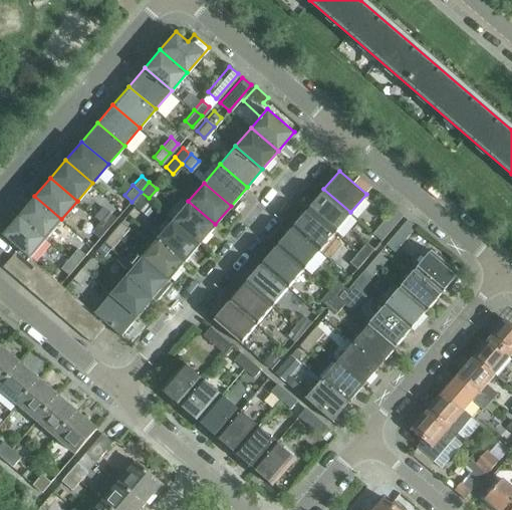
[(323,189),(308,208),(334,231),(350,212),(323,189)]
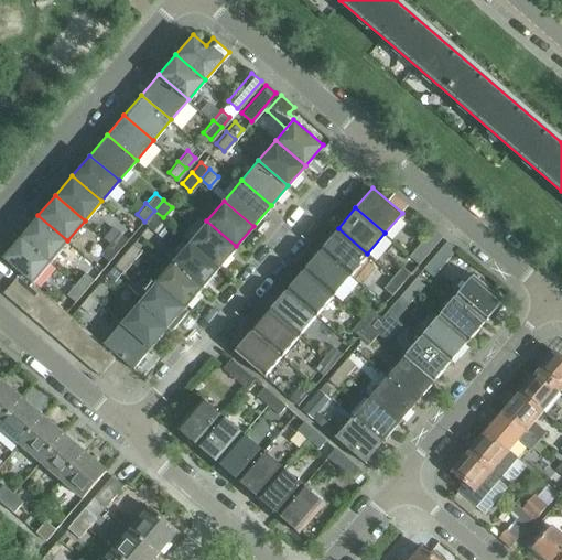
[(154,211),(144,222),(153,228),(163,217),(154,211)]
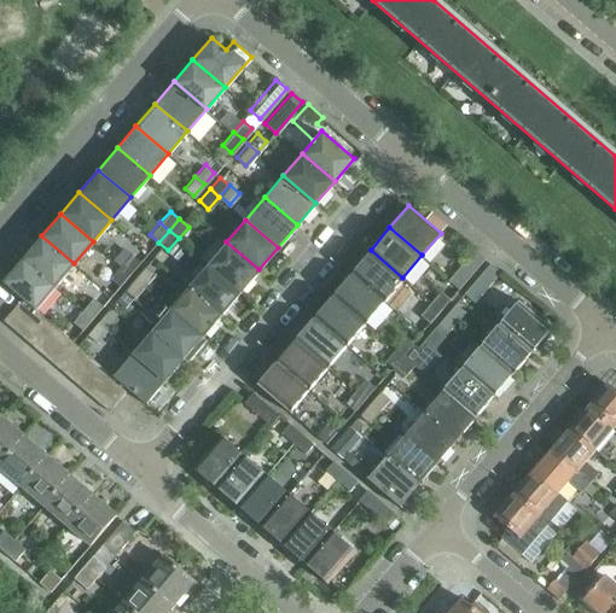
[(41,235),(22,258),(54,286),(74,263),(41,235)]
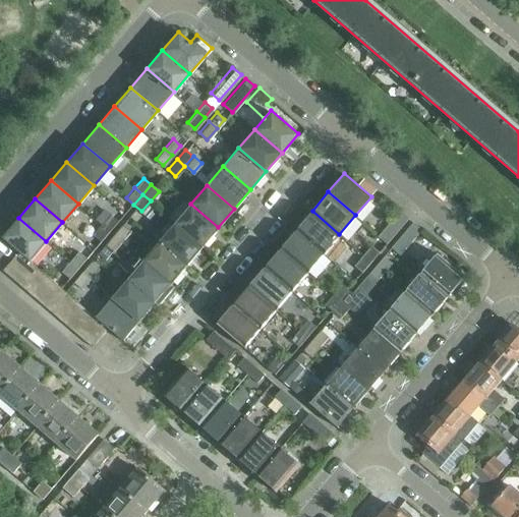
[(190,204),(175,222),(203,245),(218,227),(190,204)]
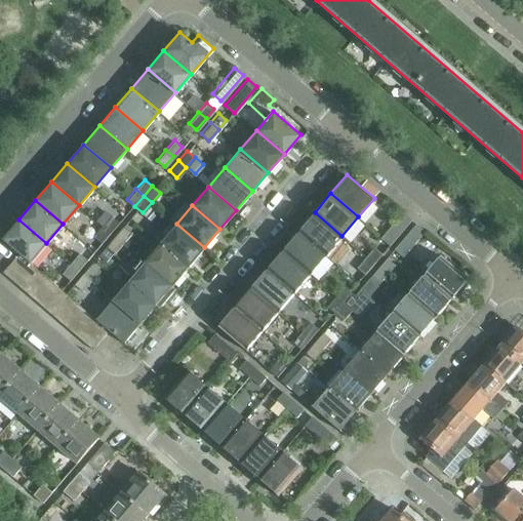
[(379,236),(389,244),(410,217),(402,210),(379,236)]
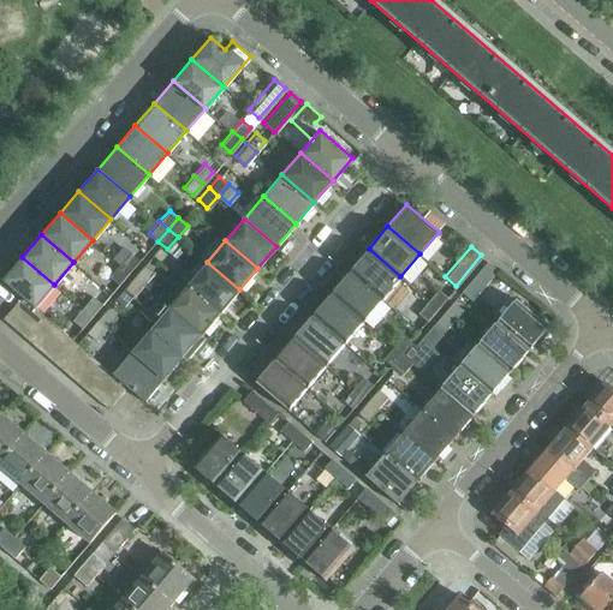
[(369,249),(350,270),(382,298),(400,276),(369,249)]
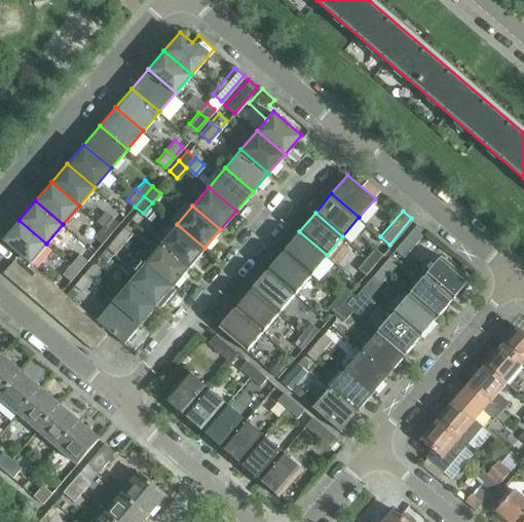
[(110,215),(102,225),(109,231),(118,221),(110,215)]
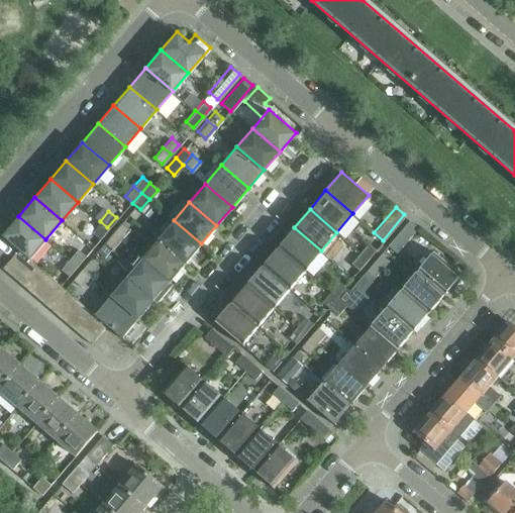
[(17,247),(9,257),(28,273),(35,264),(29,259),(45,239),(18,216),(2,234),(17,247)]
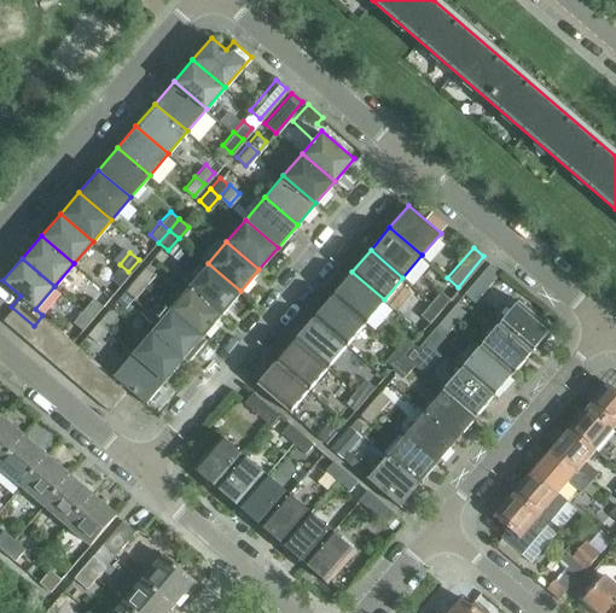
[(463,291),(474,301),(499,269),(489,261),(463,291)]
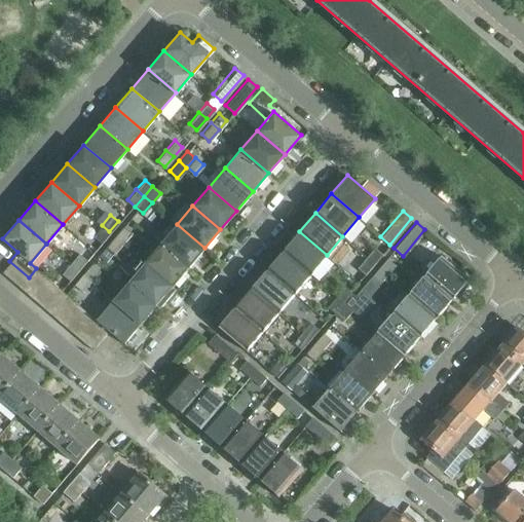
[(177,224),(160,244),(188,267),(204,248),(177,224)]
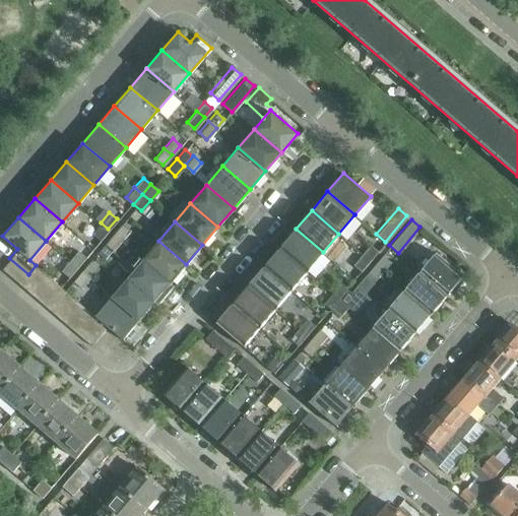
[(108,229),(101,222),(91,233),(100,239),(108,229)]
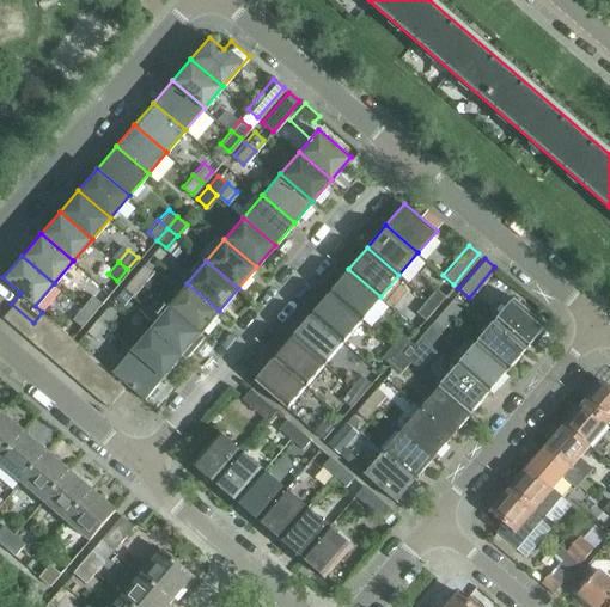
[(142,262),(133,274),(142,282),(152,270),(142,262)]
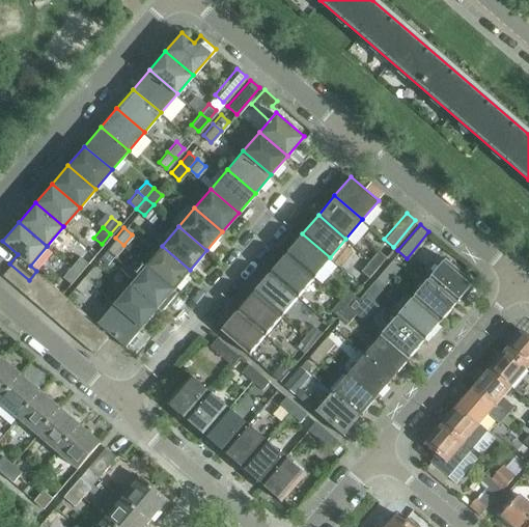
[(302,233),(285,253),(313,277),(330,257),(302,233)]
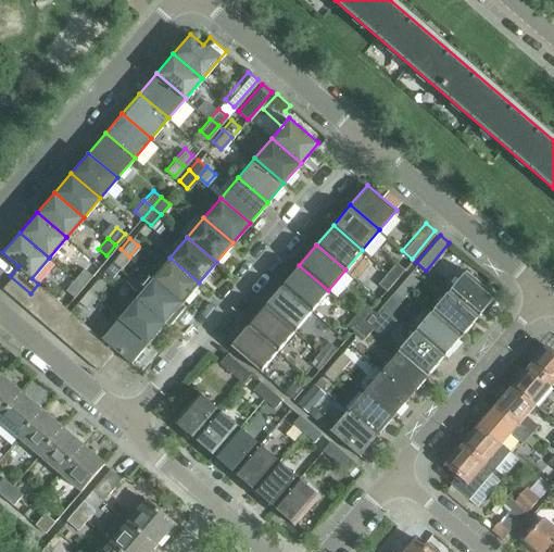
[(129,256),(121,249),(111,260),(120,267),(129,256)]
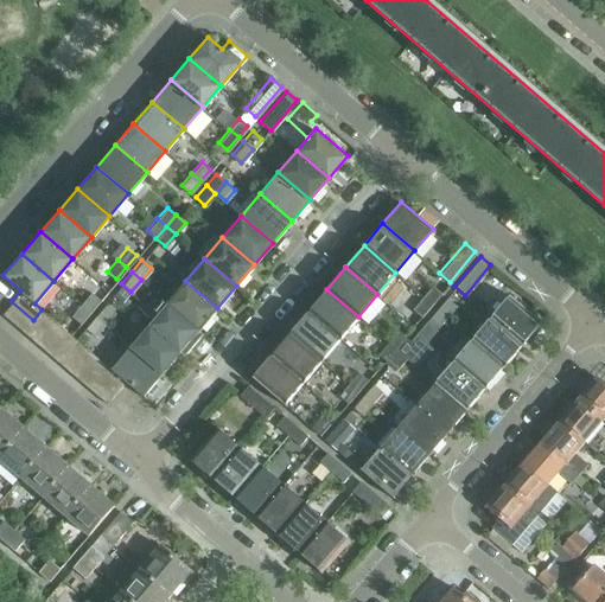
[(185,281),(166,302),(198,330),(217,308),(185,281)]
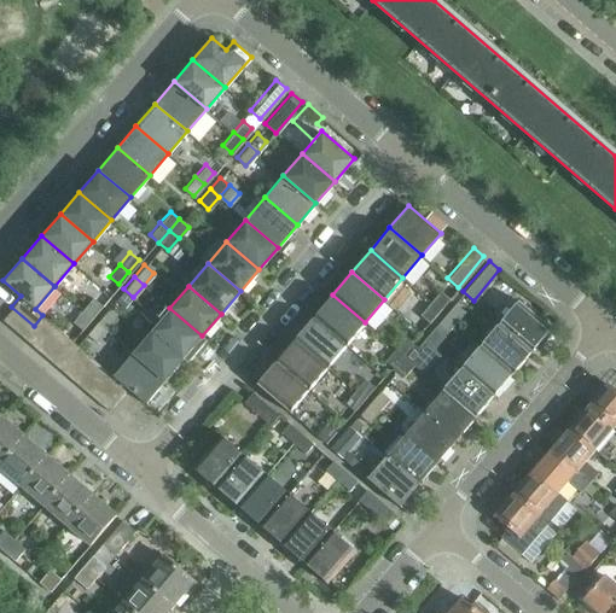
[(440,289),(430,301),(440,308),(449,297),(440,289)]
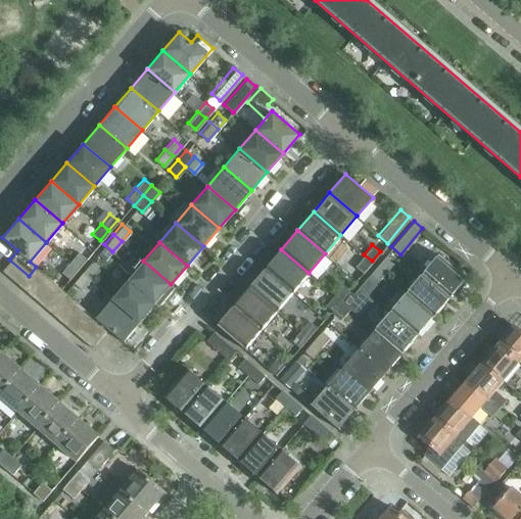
[(281,249),(265,268),(292,291),(309,273),(281,249)]
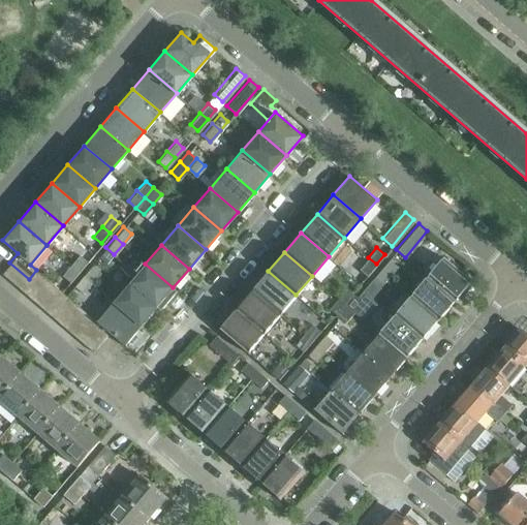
[(79,253),(69,265),(78,271),(87,260),(79,253)]
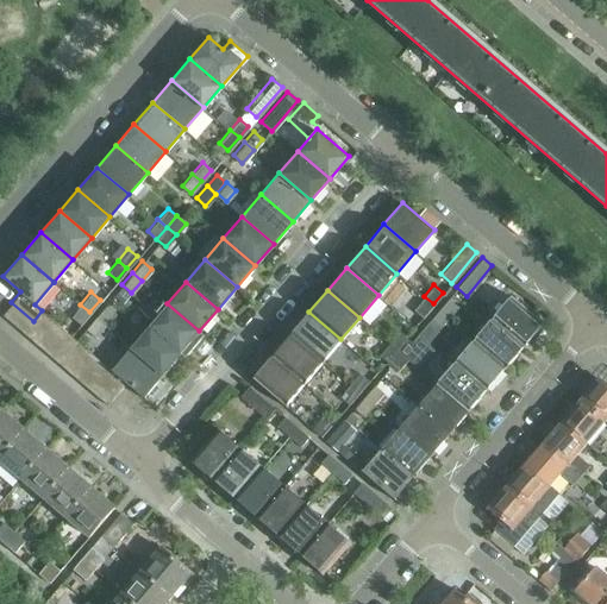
[(511,295),(493,316),(524,344),(543,322),(511,295)]
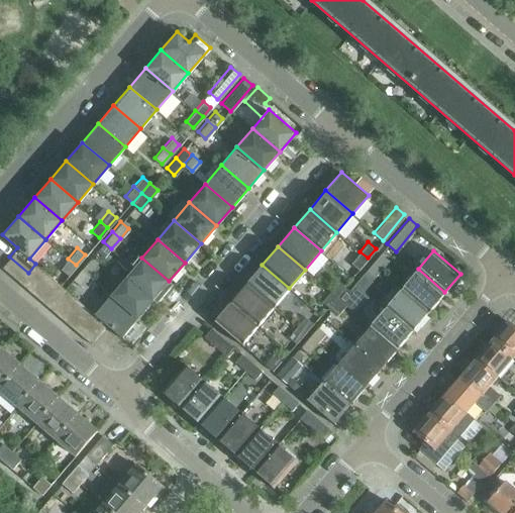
[(368,258),(359,251),(350,262),(358,269),(368,258)]
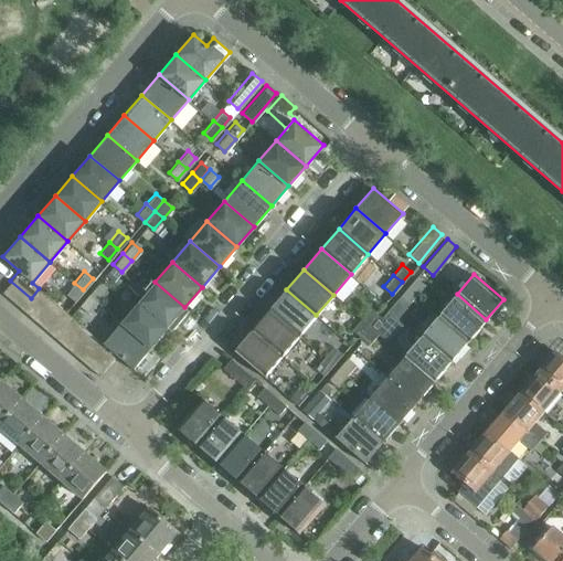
[(415,276),(406,286),(415,294),(424,283),(415,276)]
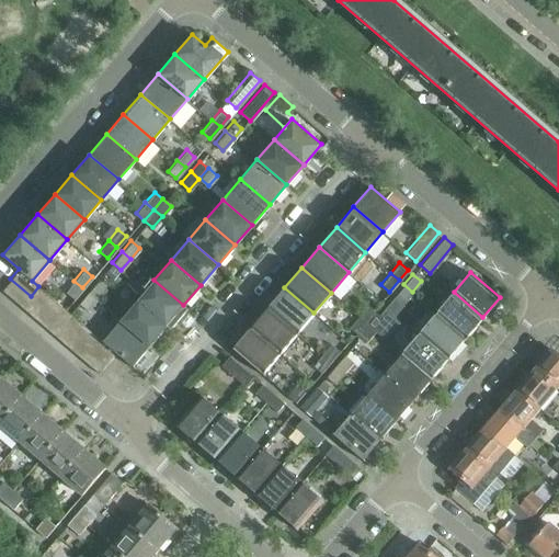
[(153,280),(137,299),(167,325),(172,318),(175,321),(186,308),(183,305),(153,280)]
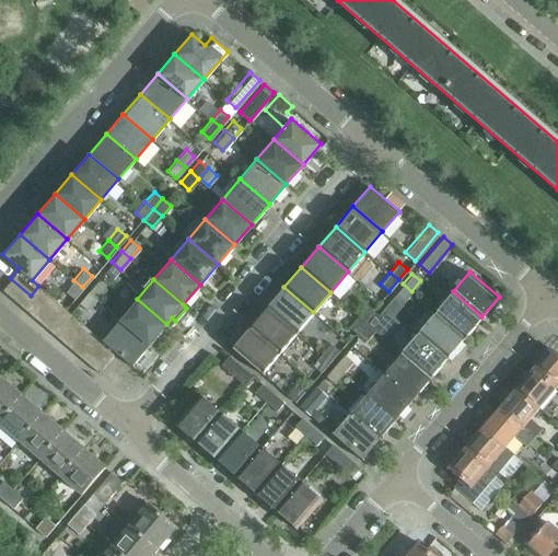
[(82,287),(73,280),(65,290),(73,298),(82,287)]
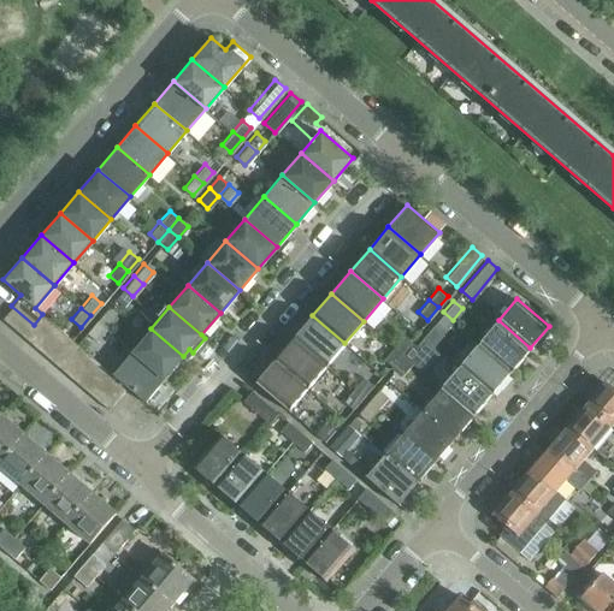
[(107,308),(96,320),(105,328),(116,315),(107,308)]
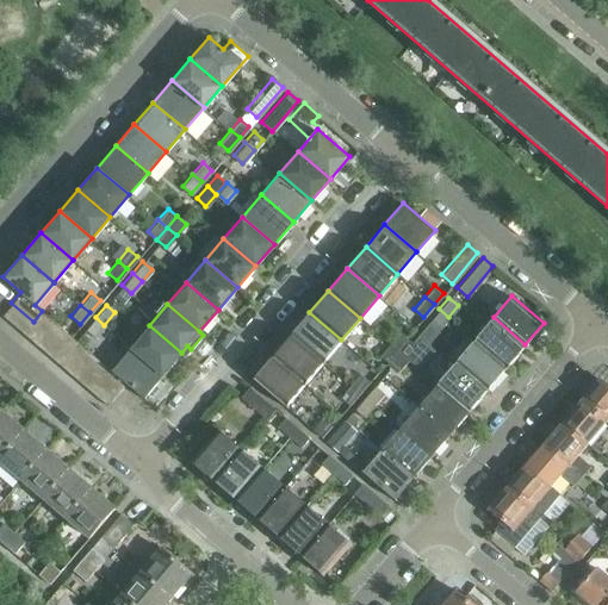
[(448,317),(439,309),(428,322),(438,329),(448,317)]
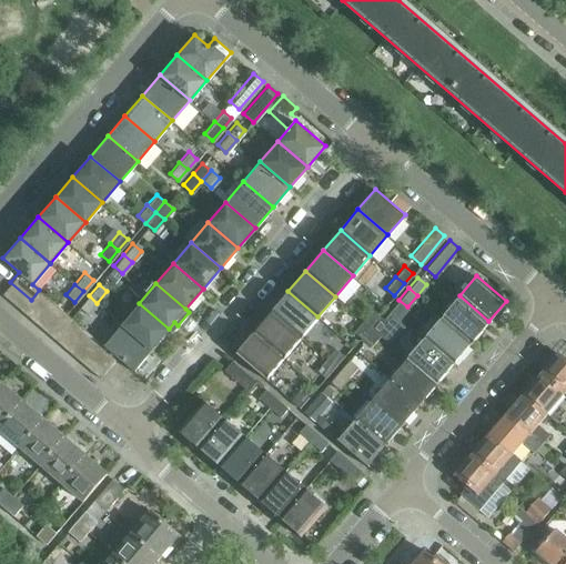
[(22,310),(31,318),(48,298),(39,290),(31,300),(22,310)]
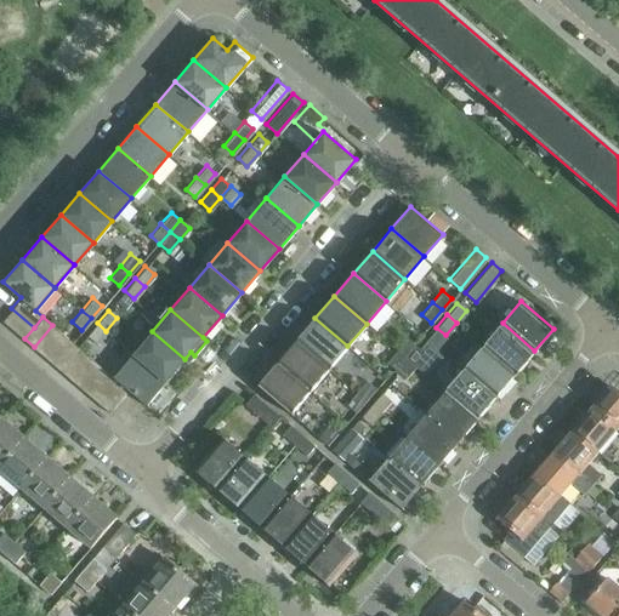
[(314,318),(296,340),(329,368),(347,346),(314,318)]
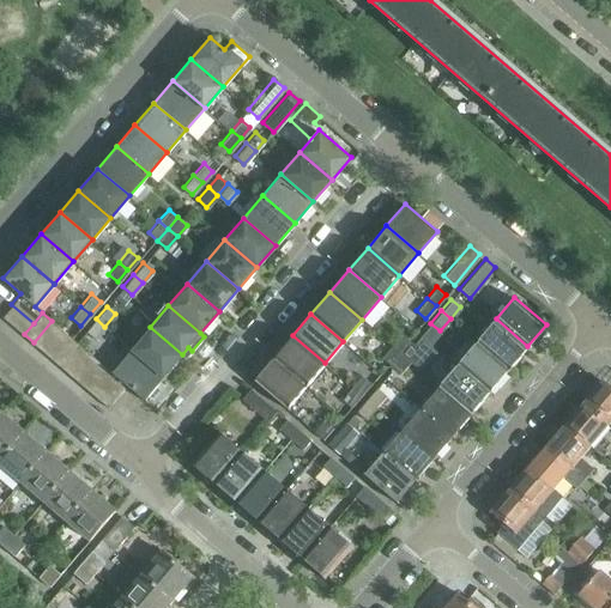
[(104,327),(96,318),(85,329),(95,338),(104,327)]
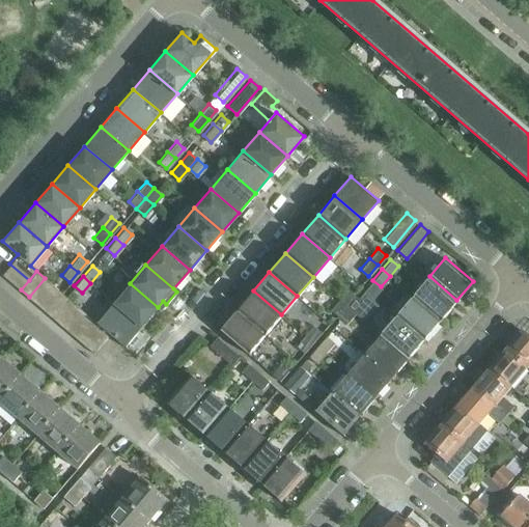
[(429,276),(413,296),(441,320),(456,300),(429,276)]
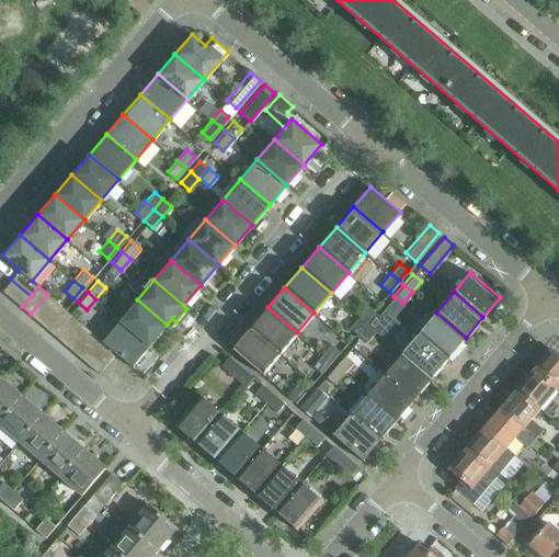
[(31,314),(40,321),(56,300),(47,294),(31,314)]
